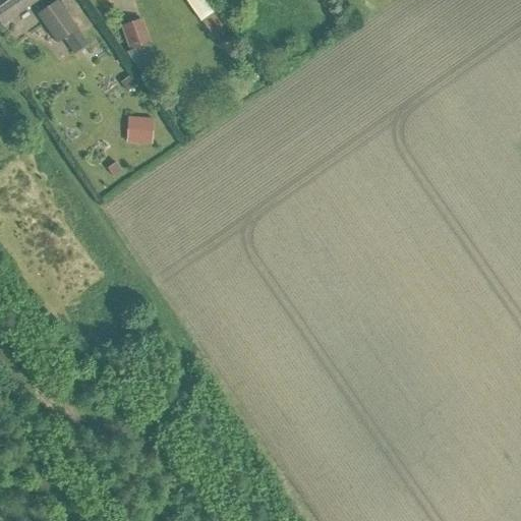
[(0,0),(0,24),(1,25),(38,0),(0,0)]
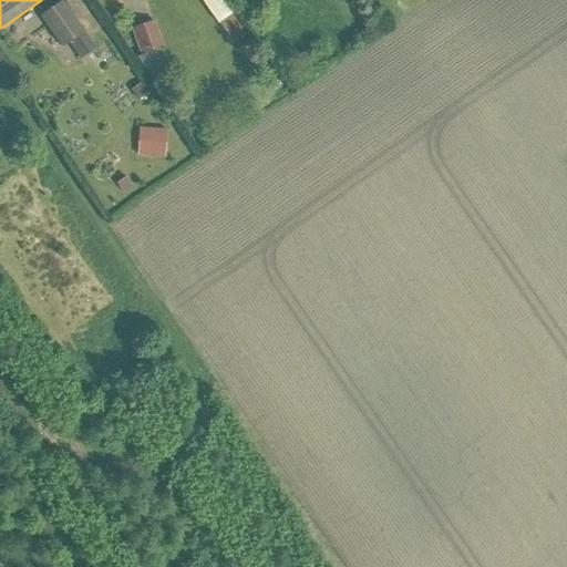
[(200,0),(217,24),(232,14),(220,0),(200,0)]
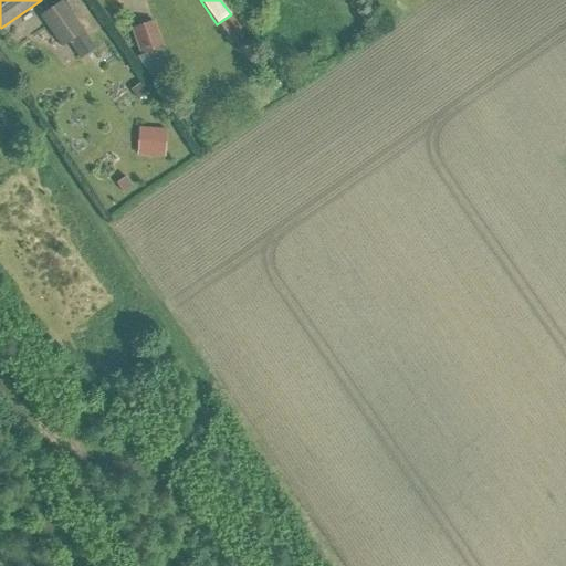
[(40,18),(61,48),(69,42),(83,32),(62,2),(40,18)]
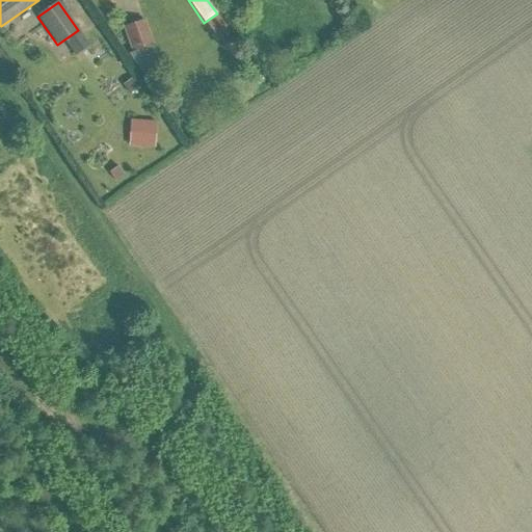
[(143,21),(132,25),(124,28),(132,52),(153,45),(143,21)]
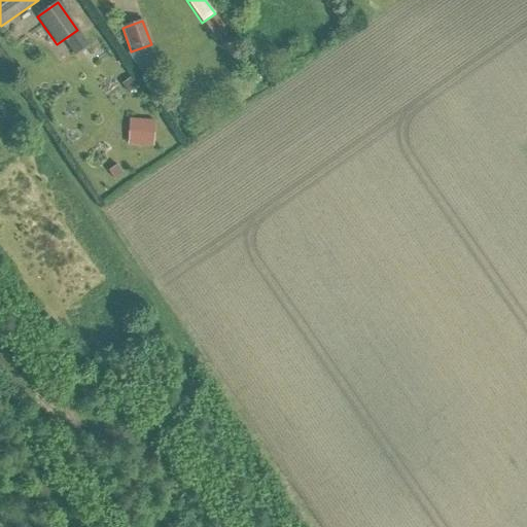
[(77,30),(64,39),(74,55),(88,45),(77,30)]
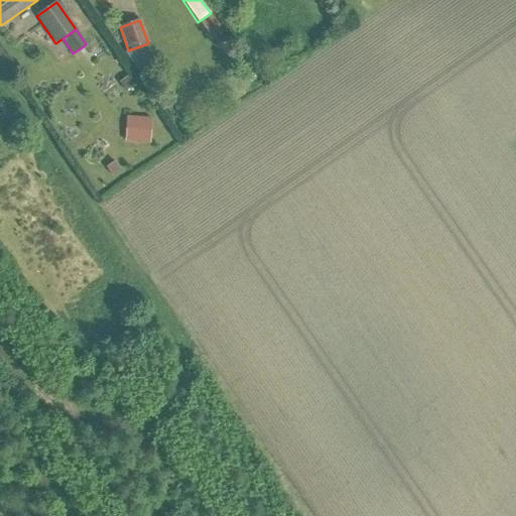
[(127,78),(119,83),(125,91),(133,86),(127,78)]
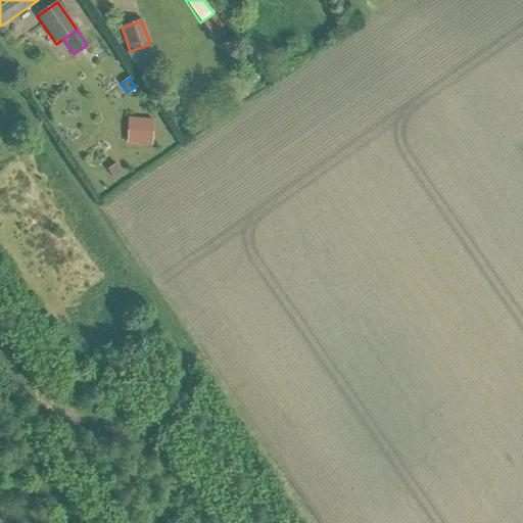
[(136,121),(134,143),(149,144),(150,122),(136,121)]
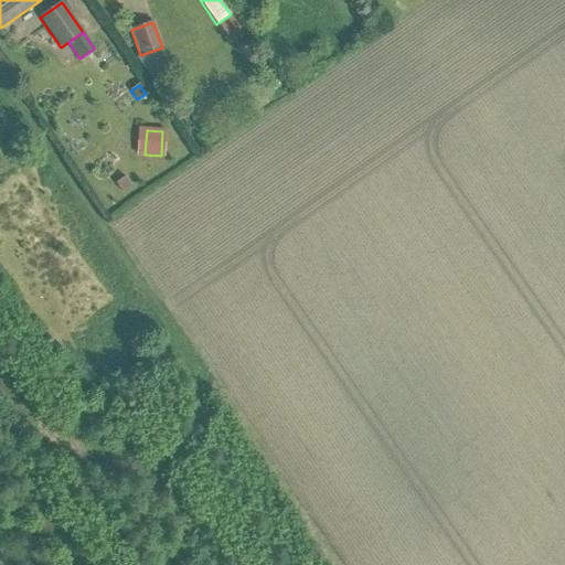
[(124,179),(116,184),(121,192),(129,187),(124,179)]
